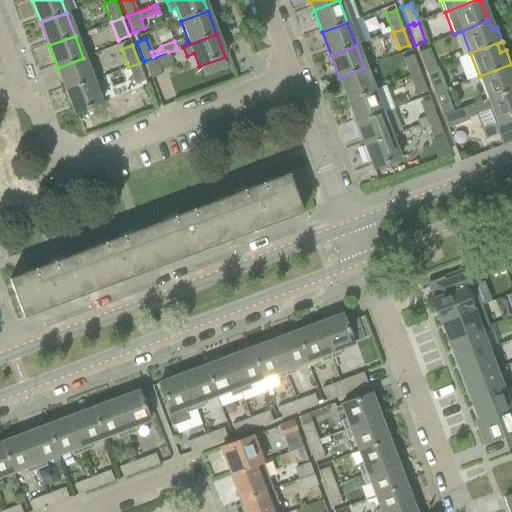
[(430,70),(436,68),(428,48),(418,52),(425,69),(429,68),(430,70)]
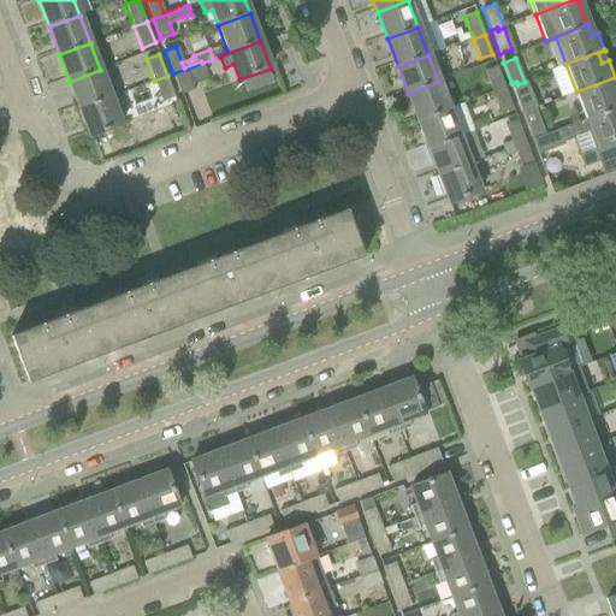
[(492,94),(505,89),(497,66),(484,71),(492,94)]
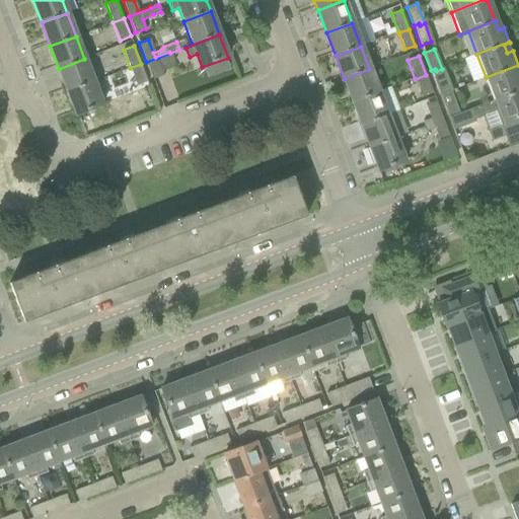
[(157,58),(146,62),(153,80),(164,76),(162,71),(157,58)]
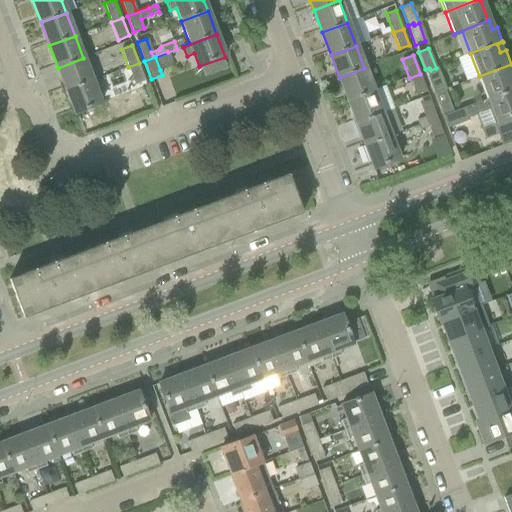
[(67,91),(92,81),(83,58),(58,68),(67,91)]
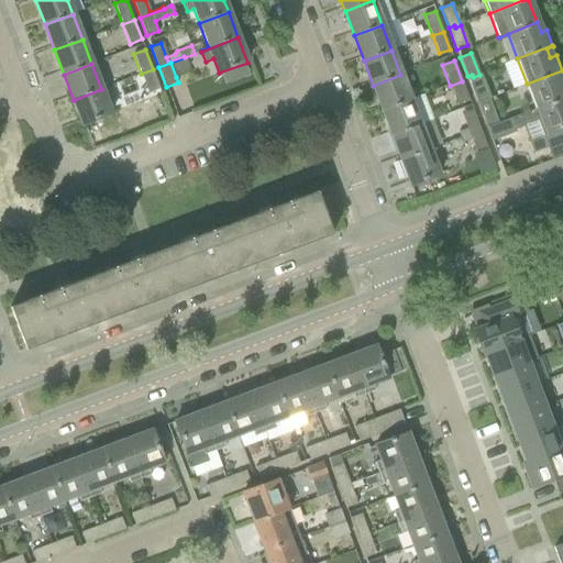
[(148,94),(161,89),(153,69),(141,74),(148,94)]
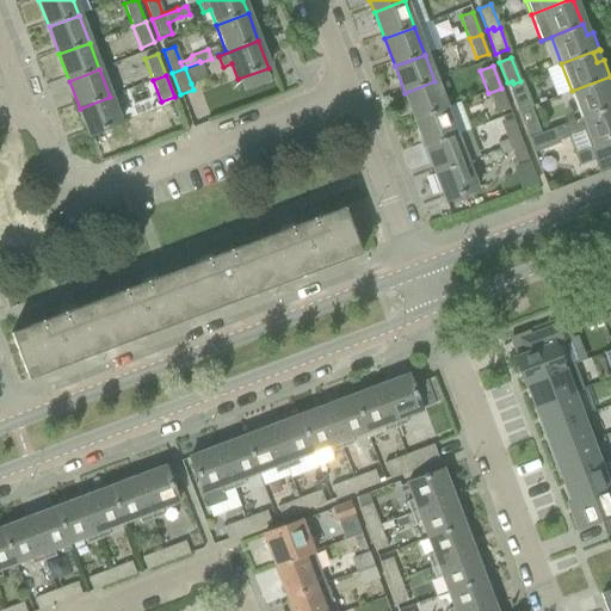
[(582,117),(610,106),(610,78),(610,76),(572,91),(582,117)]
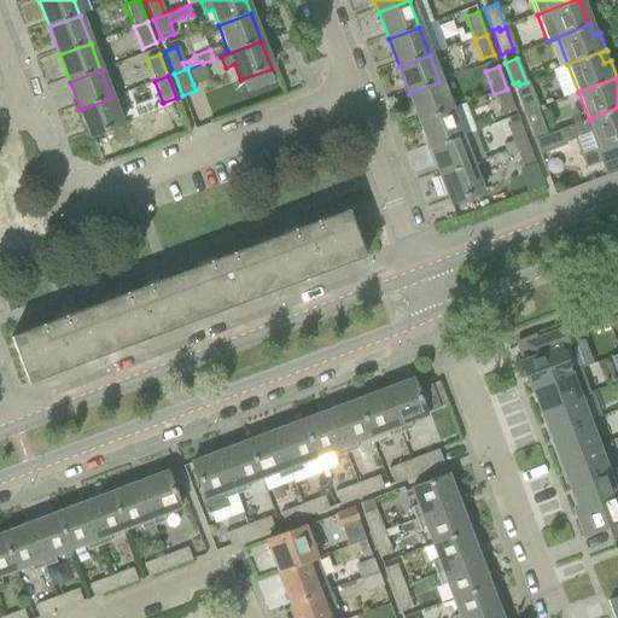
[(420,122),(450,110),(439,82),(409,94),(420,122)]
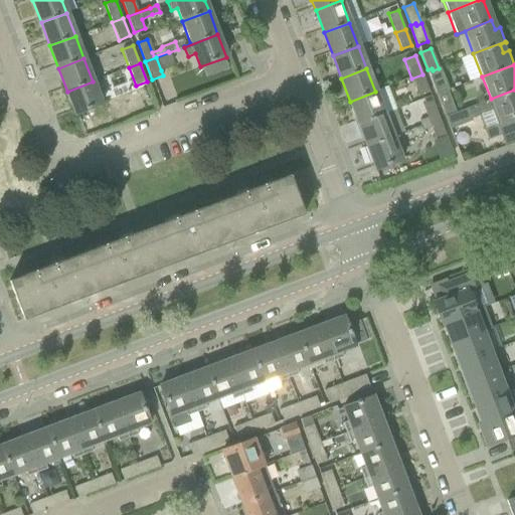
[(439,68),(433,70),(432,68),(427,69),(437,94),(447,90),(439,68)]
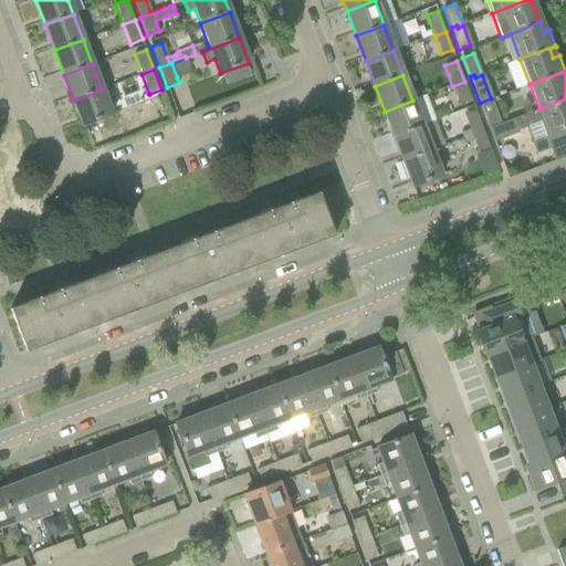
[(460,106),(472,102),(464,82),(452,86),(460,106)]
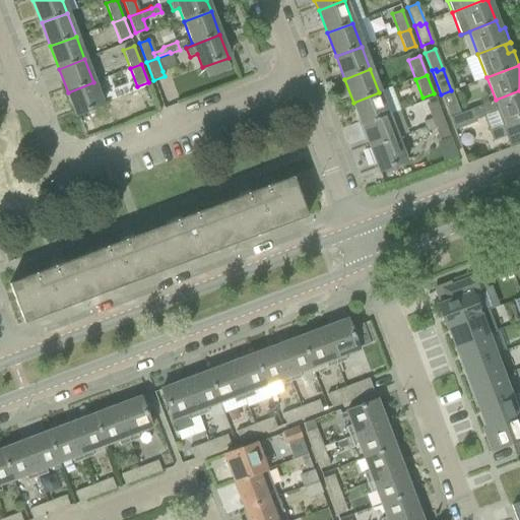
[(102,106),(94,86),(93,82),(68,92),(76,115),(102,106)]
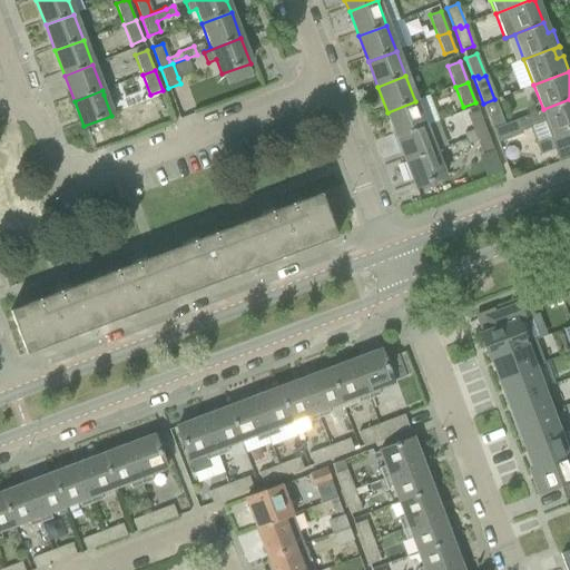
[(503,125),(492,129),(497,144),(521,135),(520,131),(543,123),(543,124),(549,138),(554,150),(559,163),(569,158),(569,99),(543,109),(503,125)]
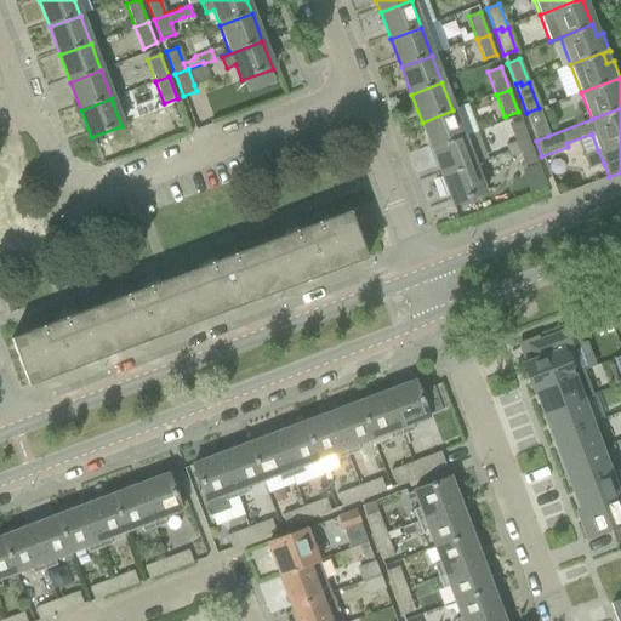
[(525,114),(528,120),(535,140),(536,141),(548,136),(540,115),(539,109),(527,113),(525,114)]
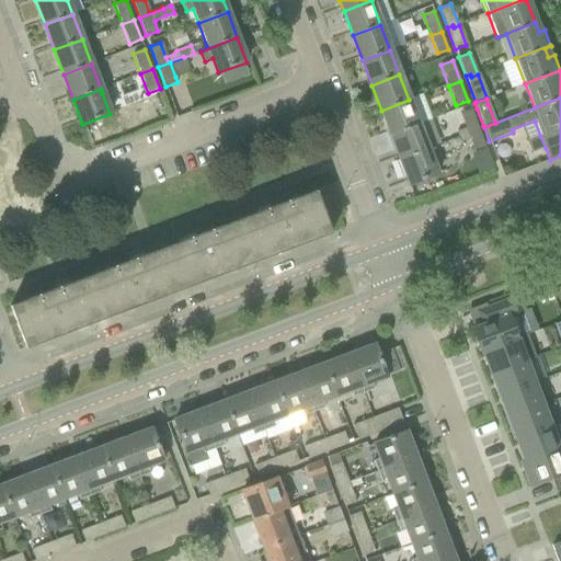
[(390,135),(419,125),(409,100),(381,111),(390,135)]
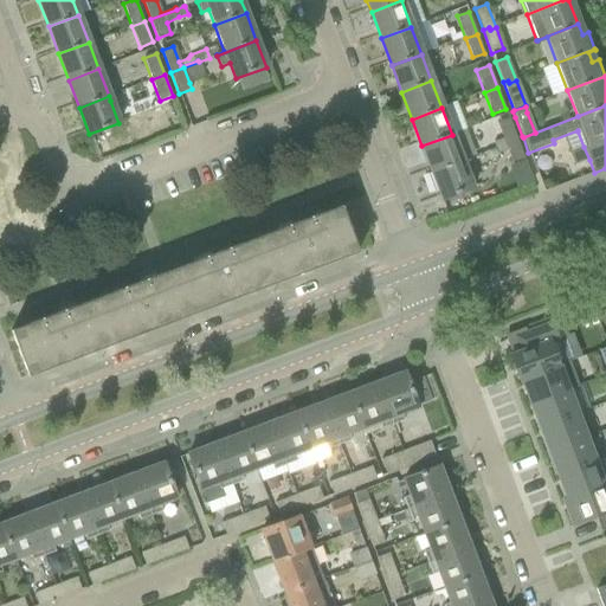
[(495,148),(516,140),(508,118),(496,123),(502,137),(492,142),(495,148)]
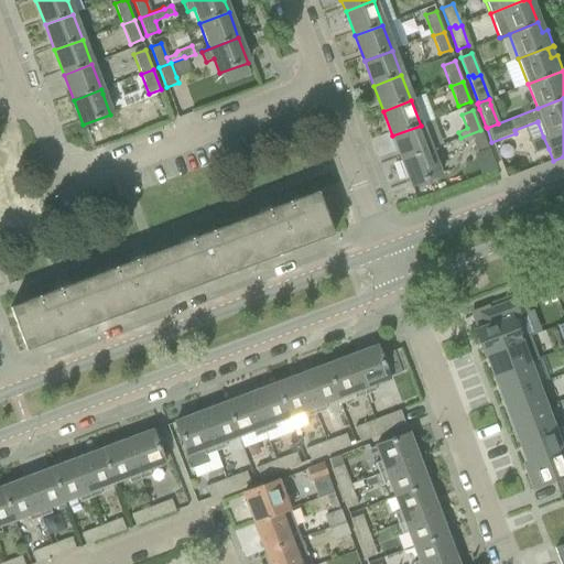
[(402,161),(430,150),(421,126),(392,136),(402,161)]
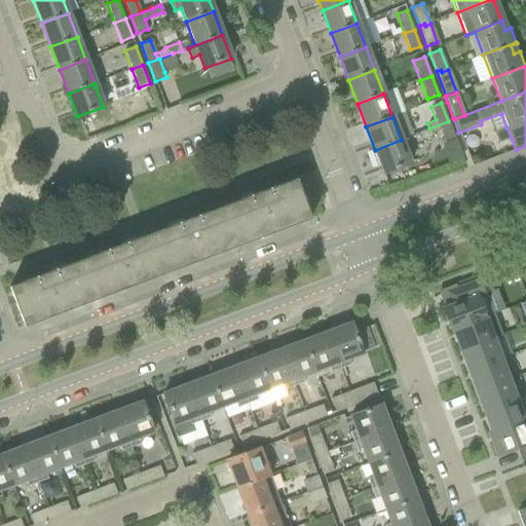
[(444,140),(454,136),(448,121),(429,128),(431,134),(441,130),(444,140)]
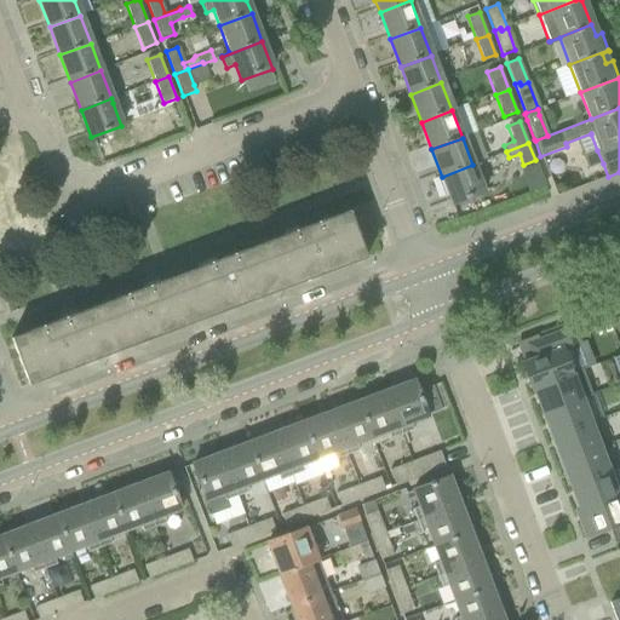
[(452,205),(483,193),(472,165),(442,177),(452,205)]
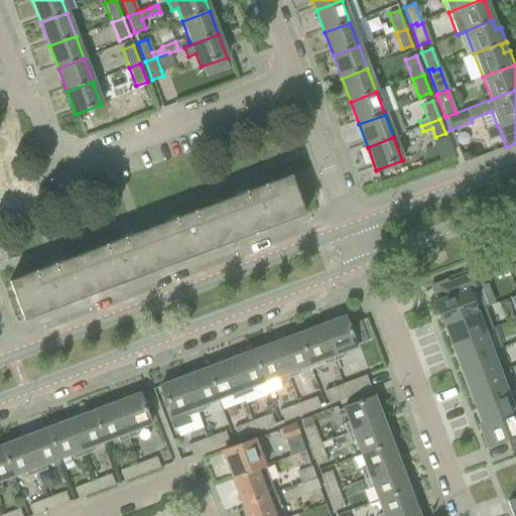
[(234,241),(304,215),(289,176),(220,203),(234,241)]
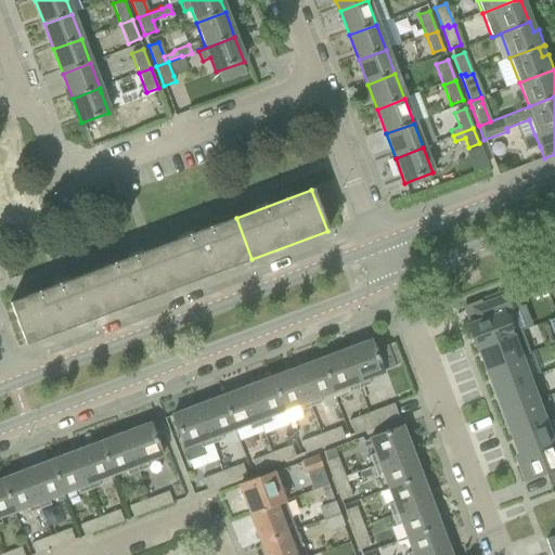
[(176,288),(252,259),(236,218),(160,246),(176,288)]
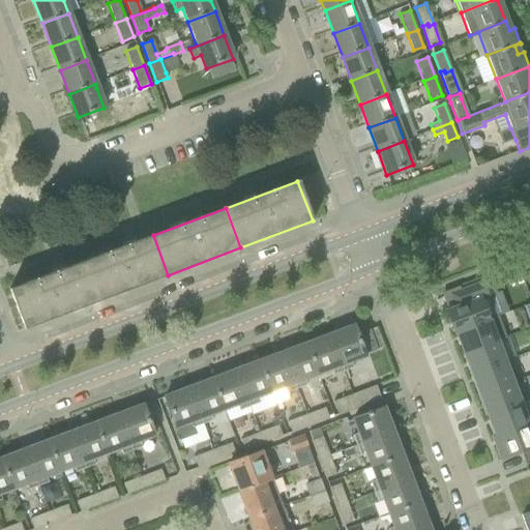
[(96,302),(168,275),(153,235),(81,263),(96,302)]
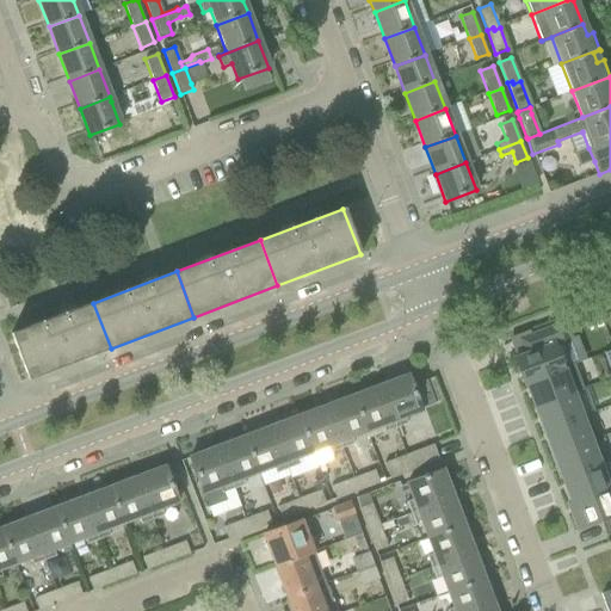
[(28,380),(111,349),(93,303),(11,334),(28,380)]
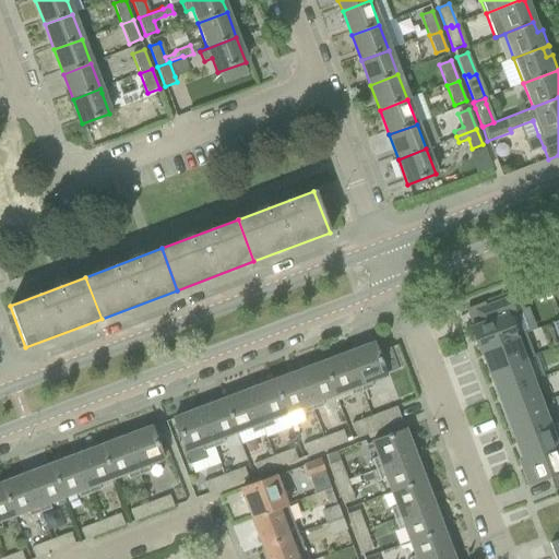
[(547,285),(538,288),(544,302),(552,300),(547,285)]
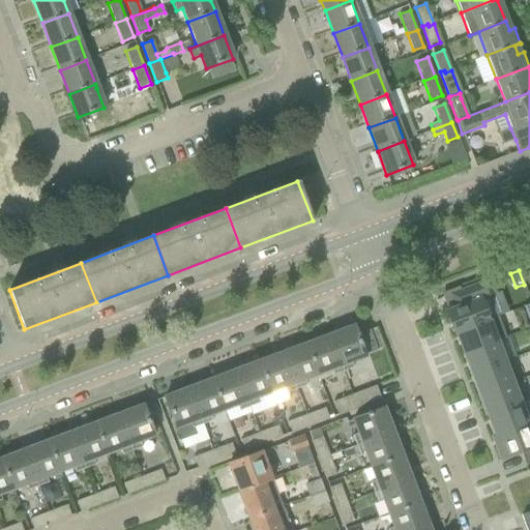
[(465,304),(445,312),(453,333),(488,320),(498,317),(497,316),(488,319),(480,299),(494,294),(489,281),(460,291),(465,304)]
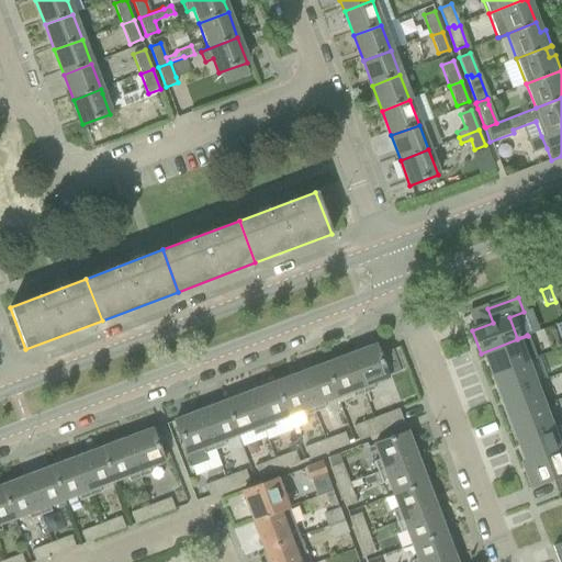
[(517,339),(481,353),(481,355),(484,353),(492,374),(536,358),(528,336),(517,339)]
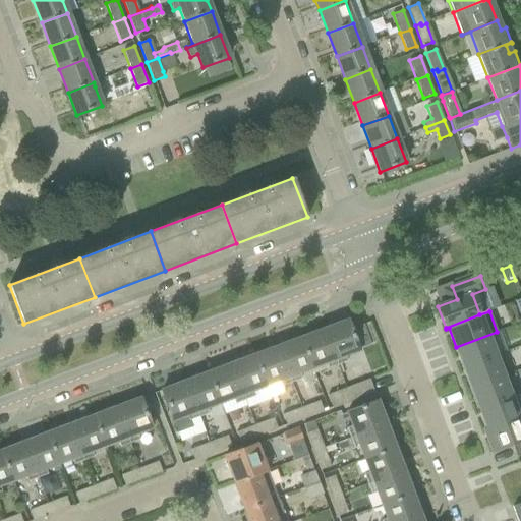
[(347,321),(324,329),(337,365),(347,361),(345,355),(370,345),(370,344),(363,326),(351,330),(347,321)]
